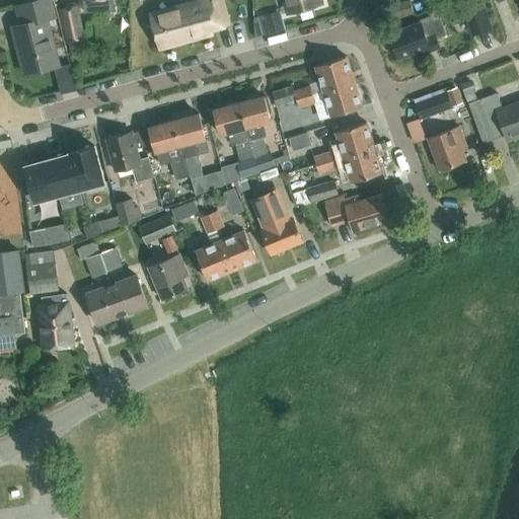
[(59,65),(48,18),(55,17),(50,0),(35,0),(23,3),(28,22),(17,25),(22,49),(19,50),(25,74),(59,65)]
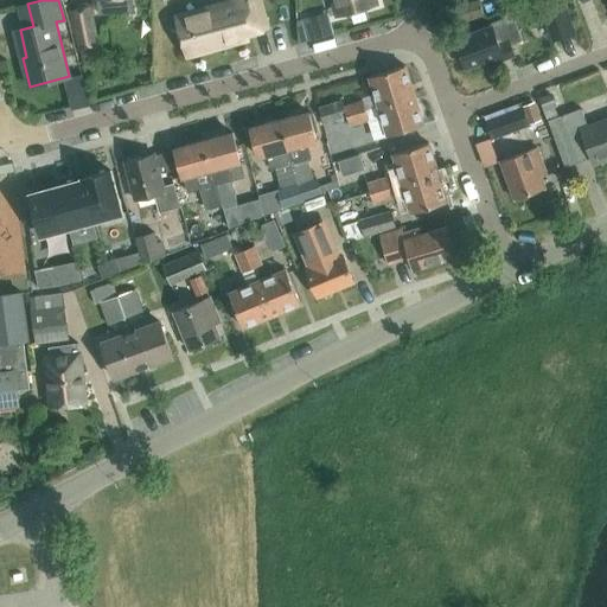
[(100,0),(102,16),(135,12),(134,0),(100,0)]
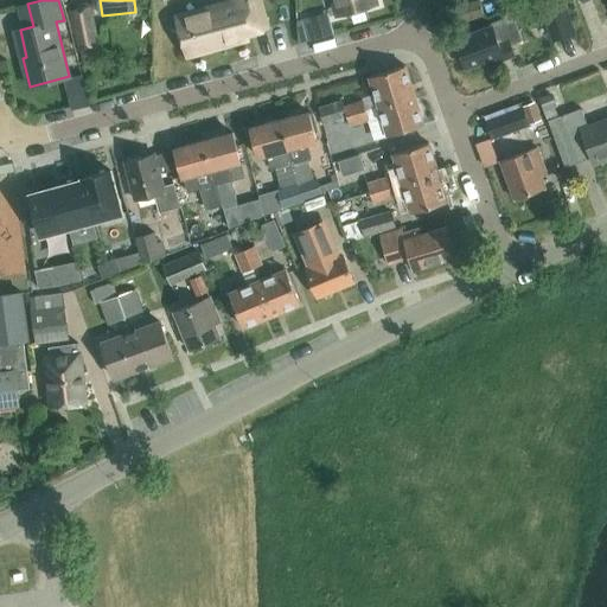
[(178,19),(187,56),(203,51),(202,48),(248,36),(248,34),(266,30),(257,0),(234,0),(236,5),(178,19)]
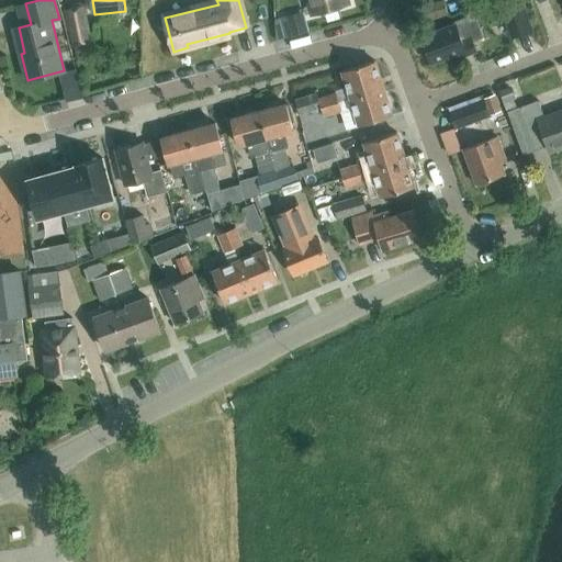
[(310,0),(314,13),(347,4),(345,0),(310,0)]
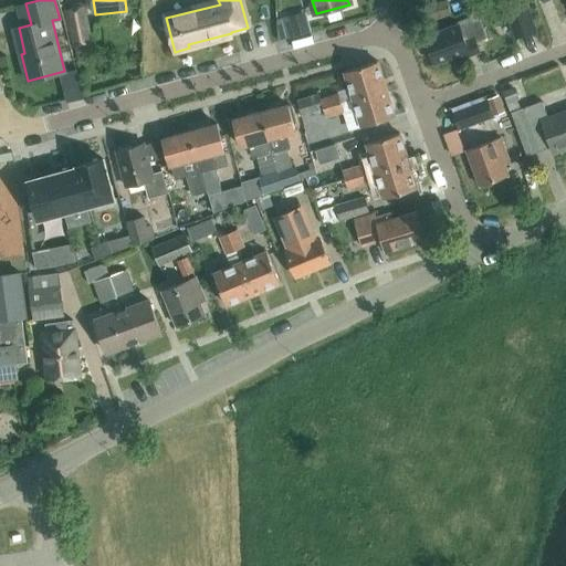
[(426,22),(452,12),(447,0),(443,0),(420,9),(426,22)]
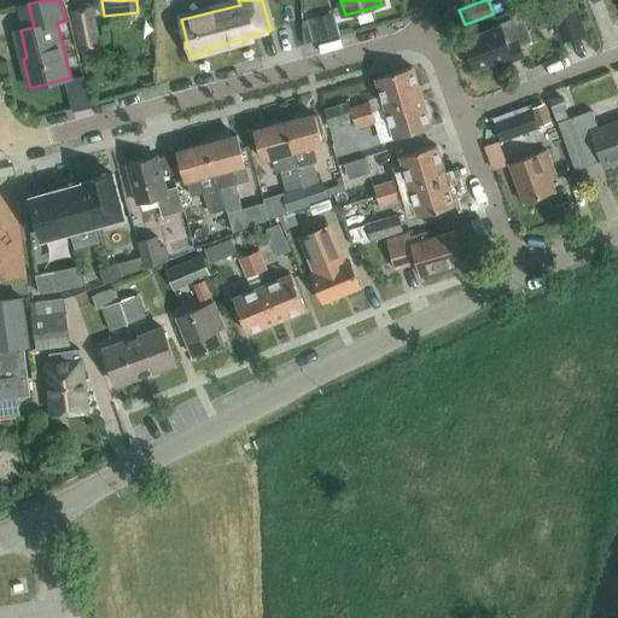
[(74,10),(82,50),(99,46),(91,6),(74,10)]
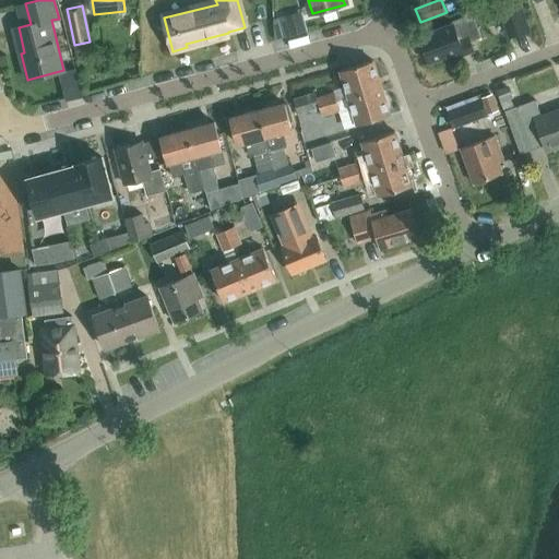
[(528,28),(520,7),(501,13),(510,36),(528,28)]
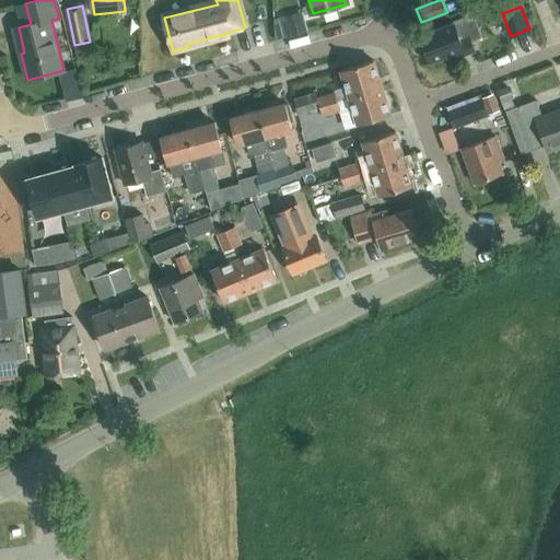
[(452,22),(453,24),(421,36),(431,61),(457,51),(459,56),(475,50),(471,41),(482,37),(474,13),(452,22)]
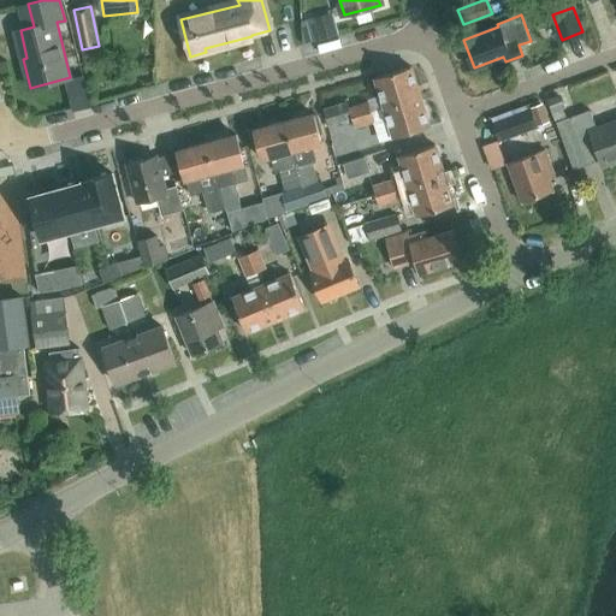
[(375,77),(385,108),(421,96),(412,66),(375,77)]
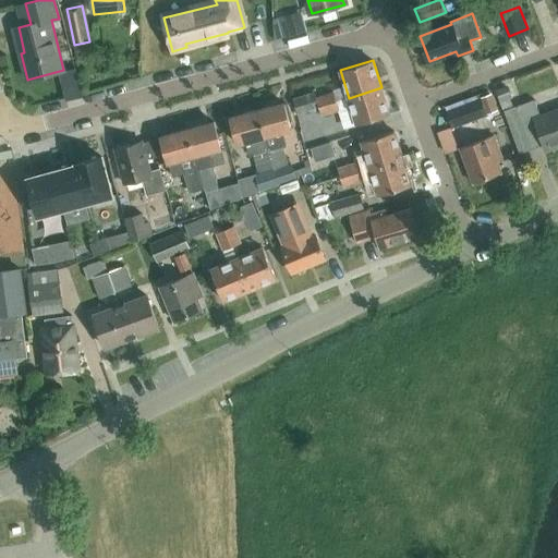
[(389,114),(381,87),(349,98),(358,124),(389,114)]
